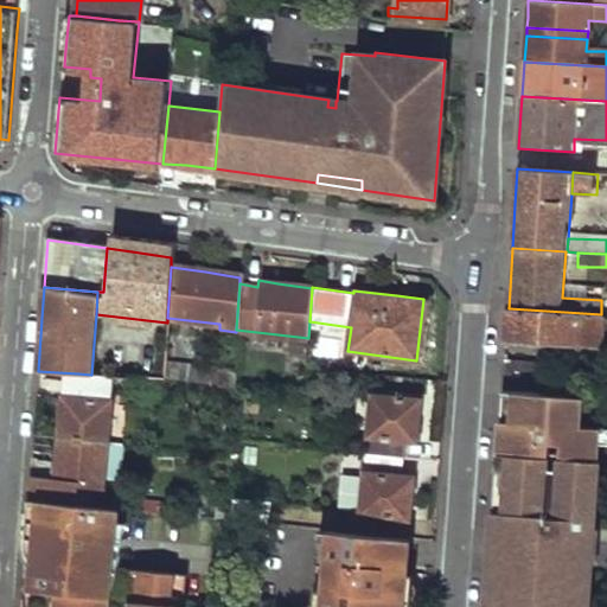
[(509,308),(506,336),(602,342),(605,314),(601,314),(509,308)]
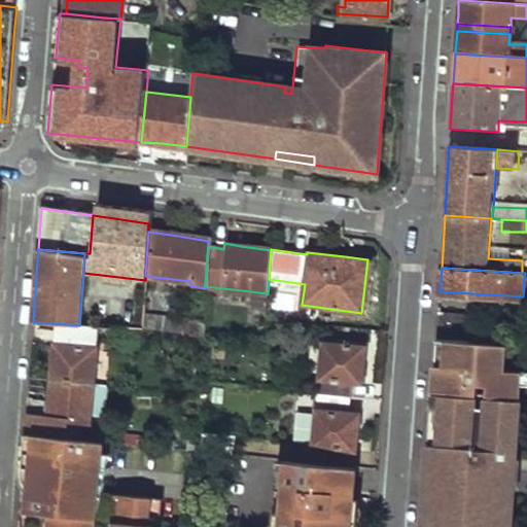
[(183,317),(143,315),(142,329),(182,332),(183,317)]
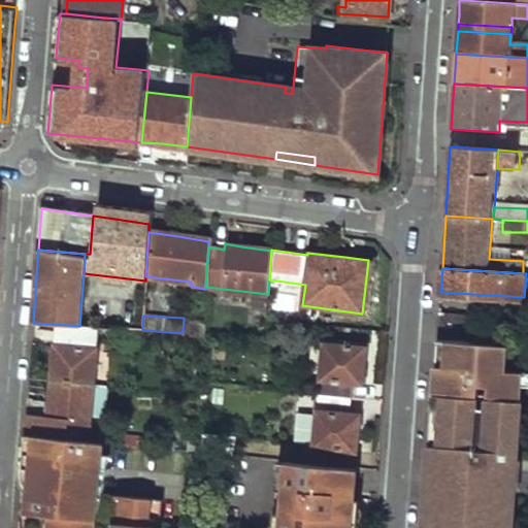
[(184,318),(183,333),(202,335),(203,320),(184,318)]
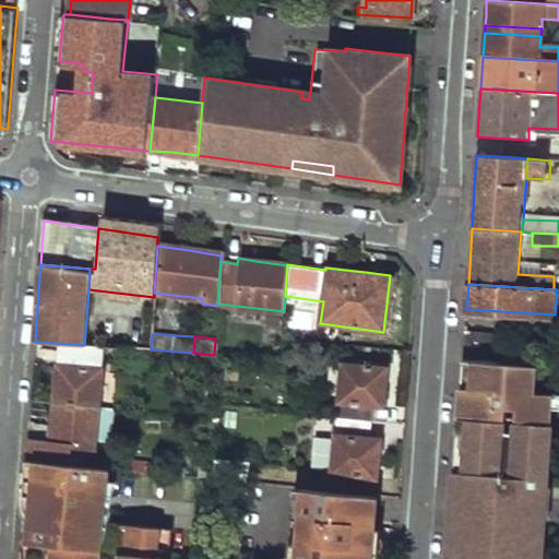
[(57,380),(54,403),(97,406),(104,346),(84,345),(72,344),(70,366),(59,364),(58,367),(57,380)]
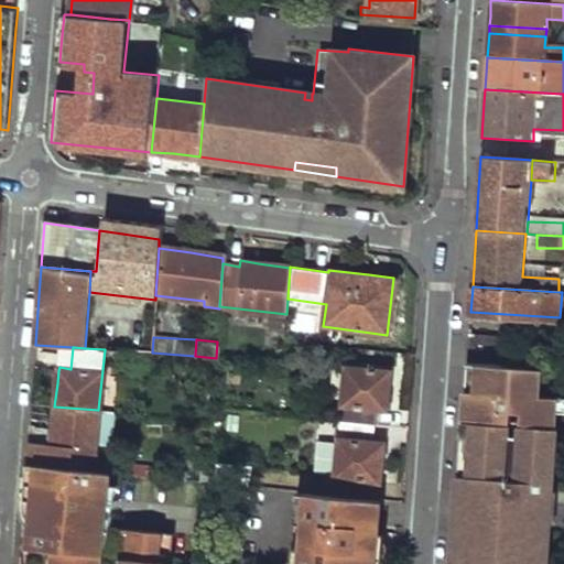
[(465,392),(464,421),(556,427),(557,415),(559,398),(541,396),(543,368),(499,366),(478,364),(476,393),(465,392)]
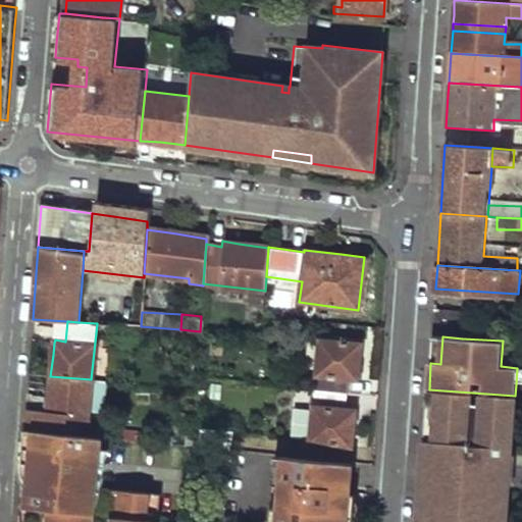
[(442,336),(432,336),(430,363),(440,364),(442,336)]
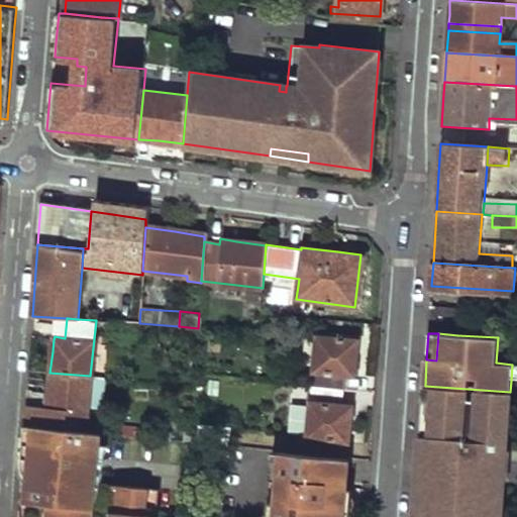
[(316,336),(311,388),(341,391),(342,376),(353,377),(356,340),(316,336)]
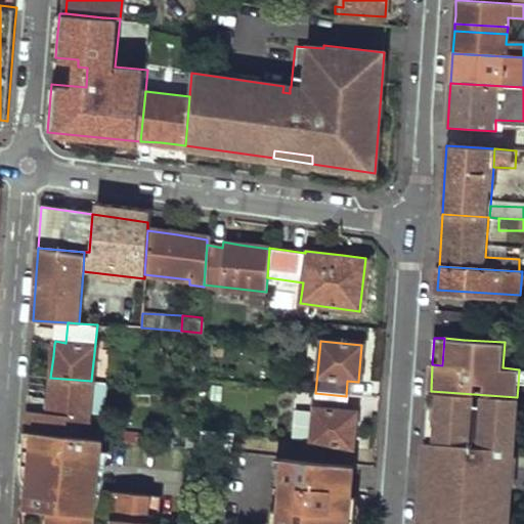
[(42,343),(41,354),(53,356),(54,344),(42,343)]
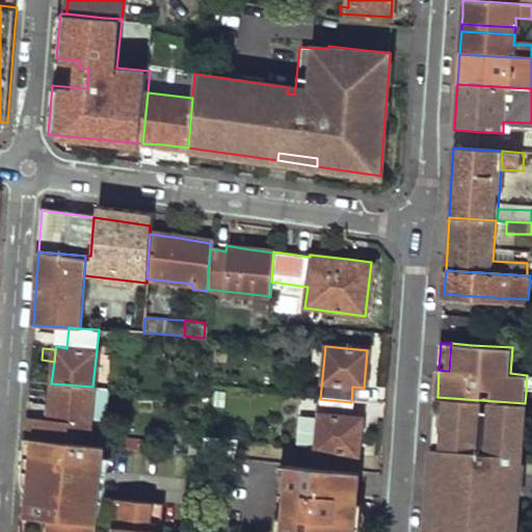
[(228,349),(214,348),(213,364),(228,365),(228,349)]
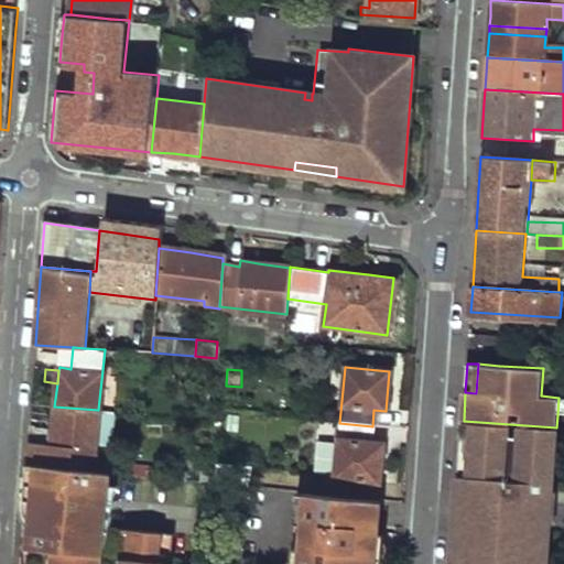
[(94,446),(98,410),(54,407),(50,445),(62,446),(60,467),(91,470),(94,446)]
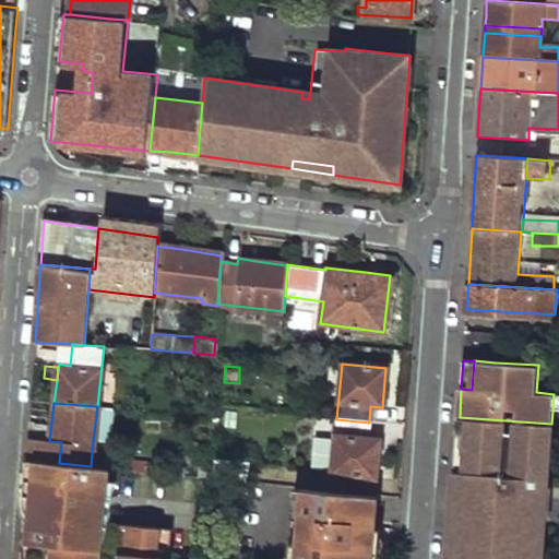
[(108,443),(111,408),(97,406),(93,442),(108,443)]
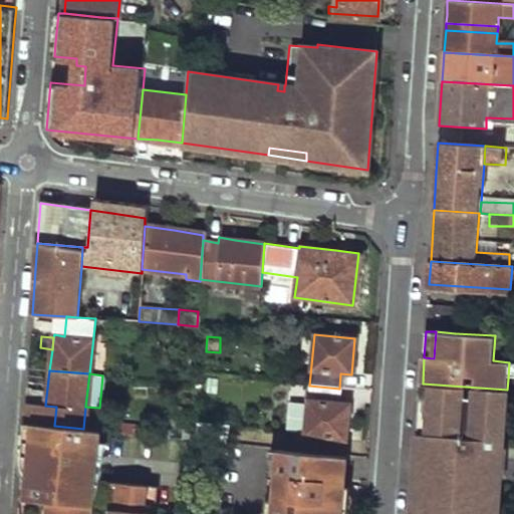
[(507,390),(423,383),(420,421),(413,513),(499,513),(508,390),(507,390)]
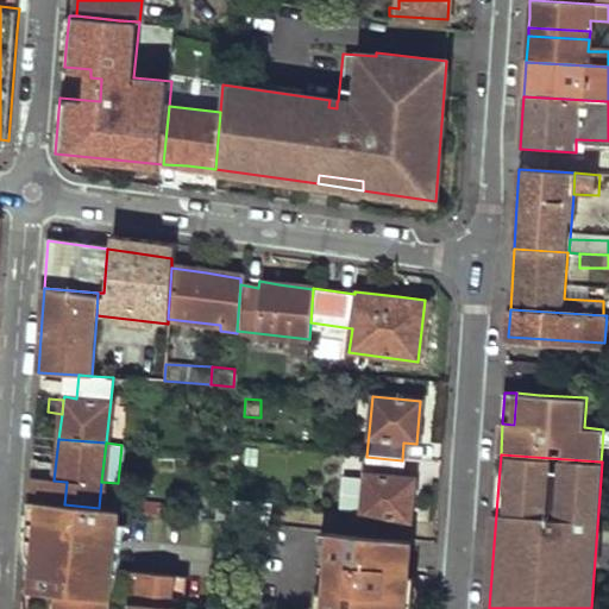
[(364,478),(360,518),(400,521),(409,522),(413,481),(401,478),(402,460),(366,457),(364,478)]
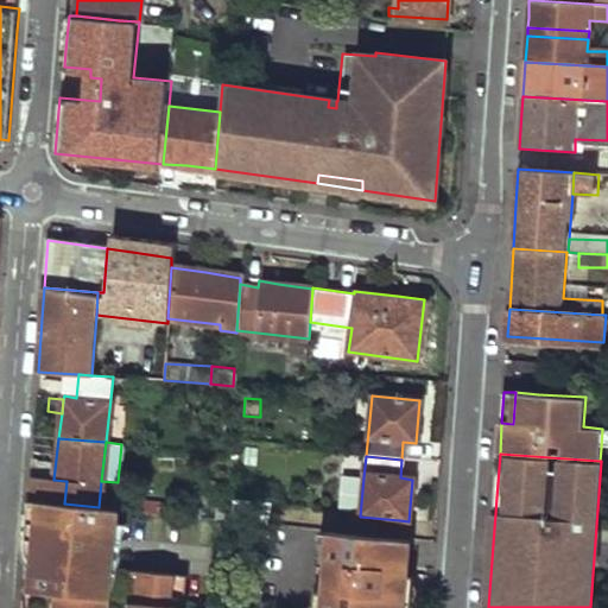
[(363,477),(341,475),(336,514),(340,514),(360,517),(363,477)]
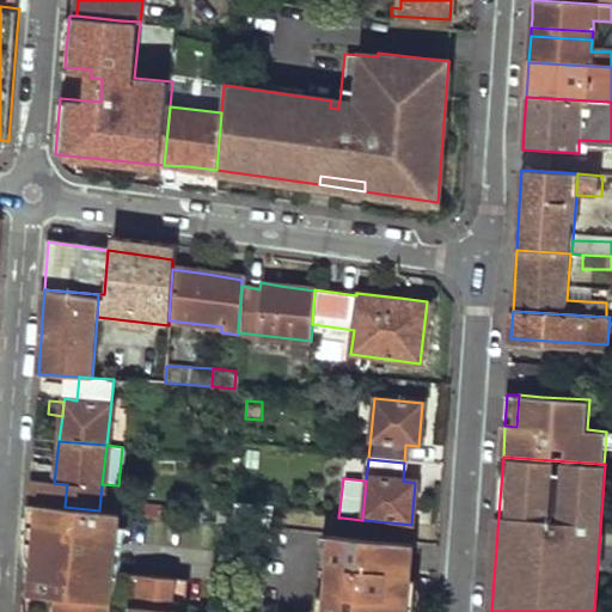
[(65,507),(30,503),(28,532),(36,532),(34,562),(25,562),(23,592),(109,600),(130,603),(182,609),(185,580),(118,571),(110,571),(117,524),(118,514),(99,510),(65,507)]
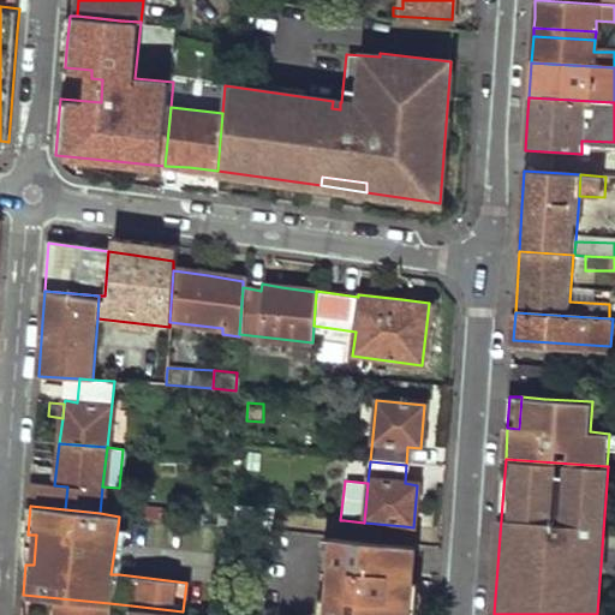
[(234,506),(232,529),(268,532),(269,509),(234,506)]
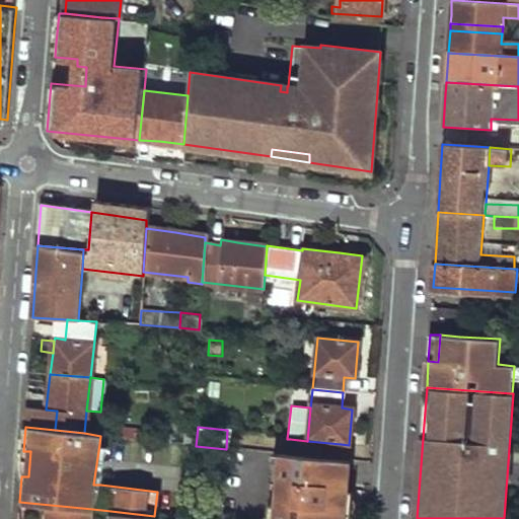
[(290,439),(288,455),(339,461),(341,444),(307,441),(290,439)]
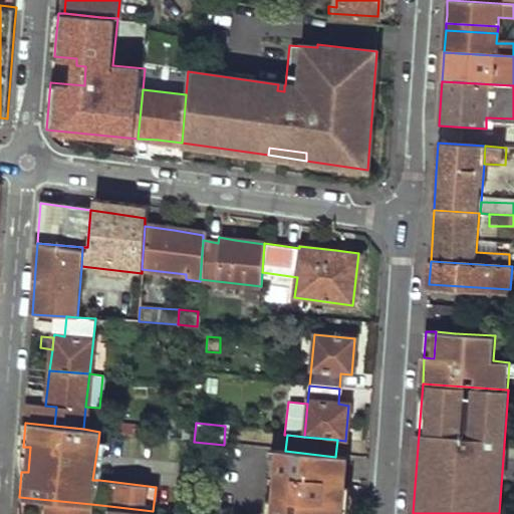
[(92,480),(99,480),(108,442),(98,440),(92,480)]
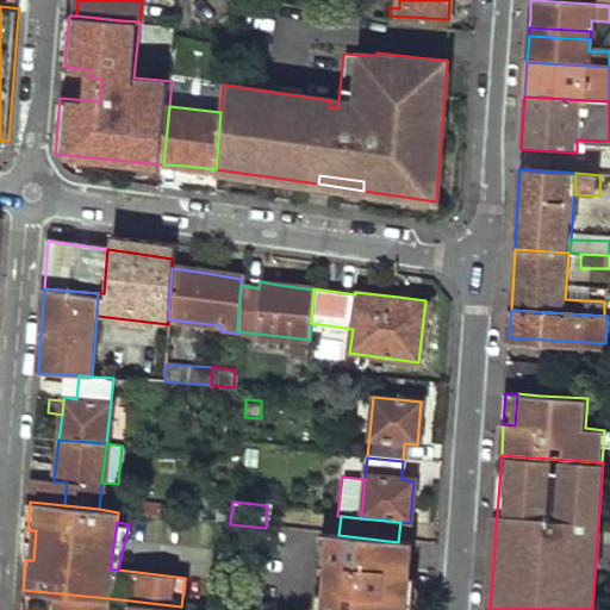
[(36,530),(27,530),(25,560),(33,560),(36,530)]
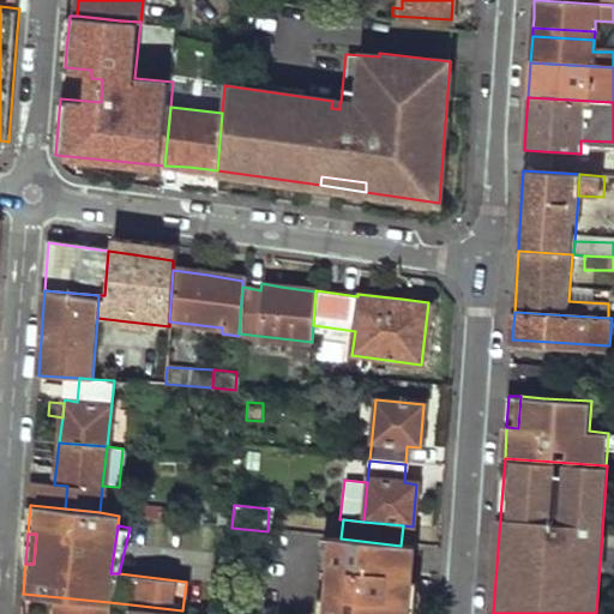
[(341,539),(320,536),(315,613),(375,613),(375,612),(393,613),(408,613),(411,579),(413,547),(401,546),(341,539)]
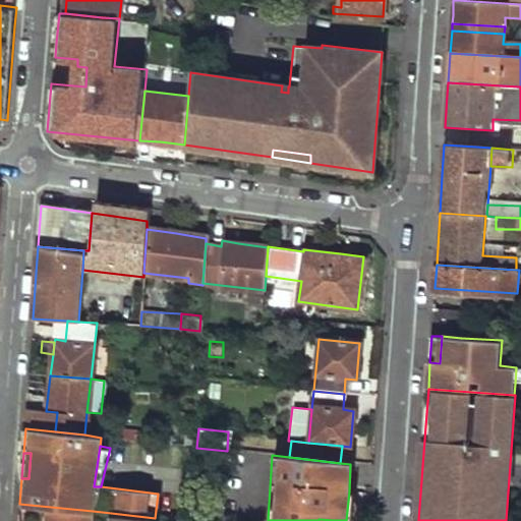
[(355,520),(358,493),(349,491),(346,520),(355,520)]
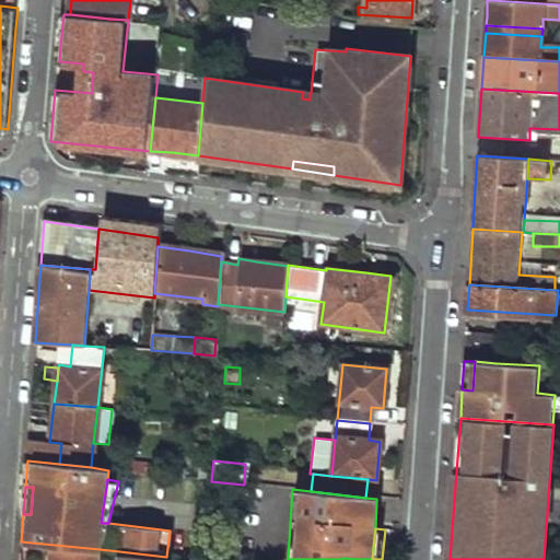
[(100,549),(21,541),(20,559),(165,559),(166,557),(119,551),(117,559),(97,559),(98,559),(100,549)]
